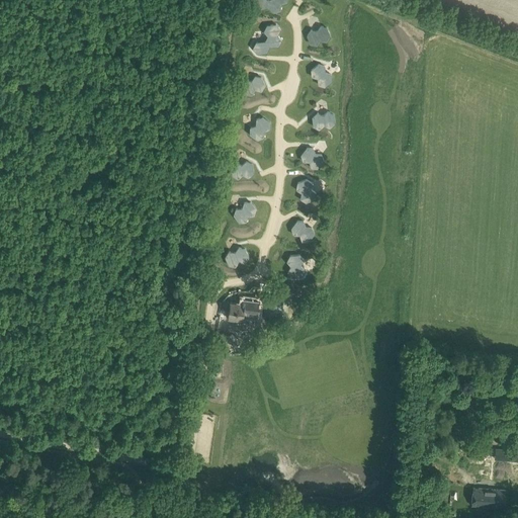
[(262,8),(267,7),(274,12),(280,10),(281,4),(287,2),(286,0),(254,0),(254,3),(262,8)]
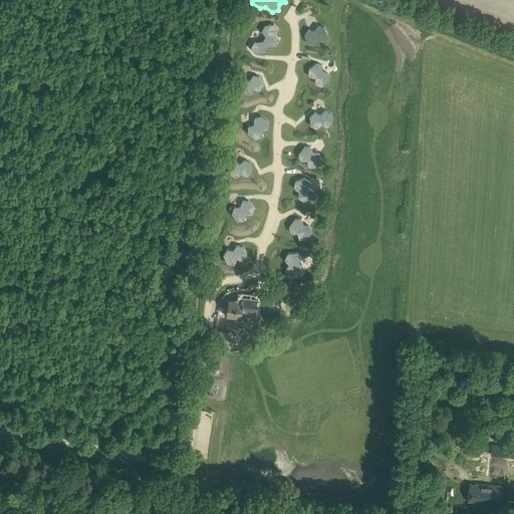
[(252,47),(256,52),(265,51),(268,46),(276,45),(279,39),(275,34),(278,29),(274,24),(265,25),(262,31),(266,35),(263,40),(255,41),(252,47)]
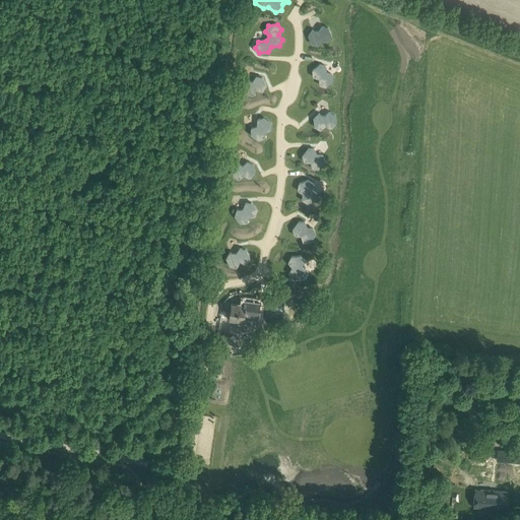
[(309,37),(312,45),(319,46),(322,41),(328,43),(332,37),(328,28),(322,27),(319,33),(313,30),(309,37)]
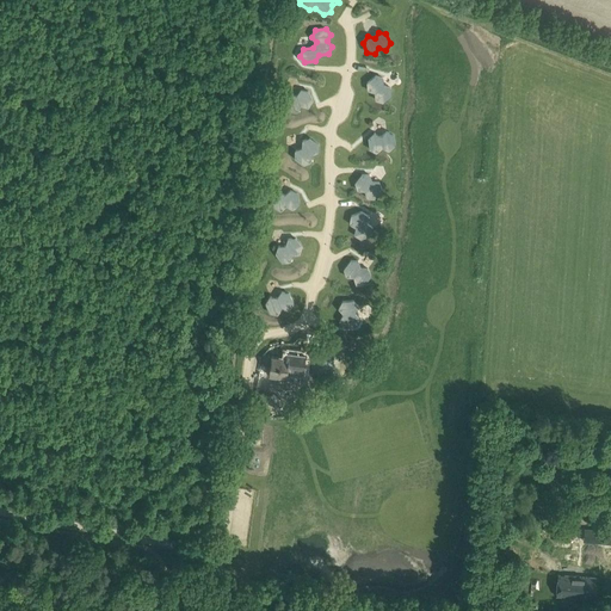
[(376,99),(383,102),(392,94),(392,87),(384,85),(383,78),(376,75),(368,82),(369,90),(375,92),(376,99)]
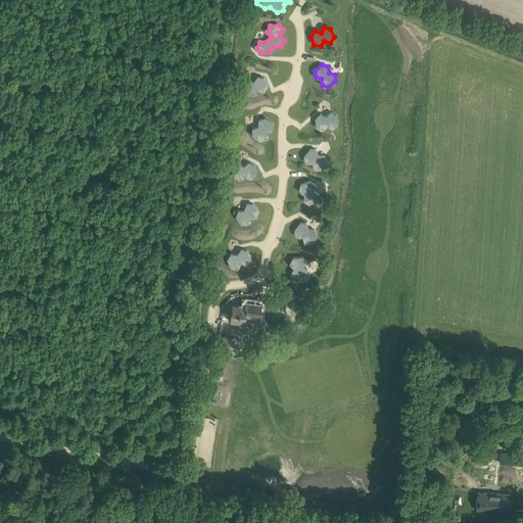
[(248,95),(254,96),(257,91),(264,92),(268,87),(264,78),(257,77),(254,82),(248,81),(244,86),(248,95)]
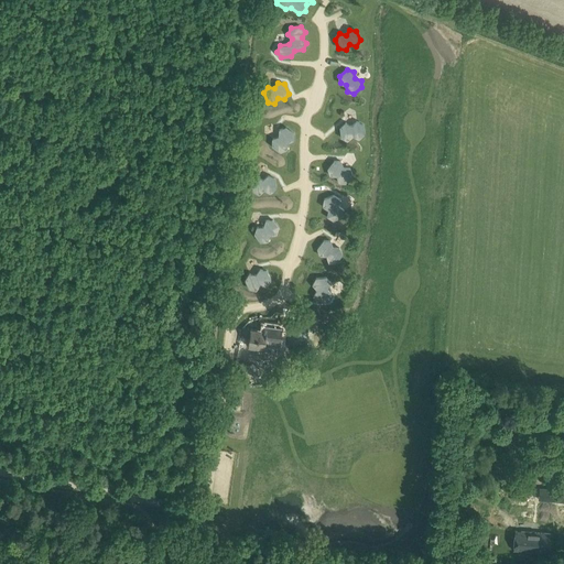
[(342,138),(348,140),(353,136),(359,139),(365,134),(364,125),(357,121),(351,126),(346,122),(340,128),(342,138)]
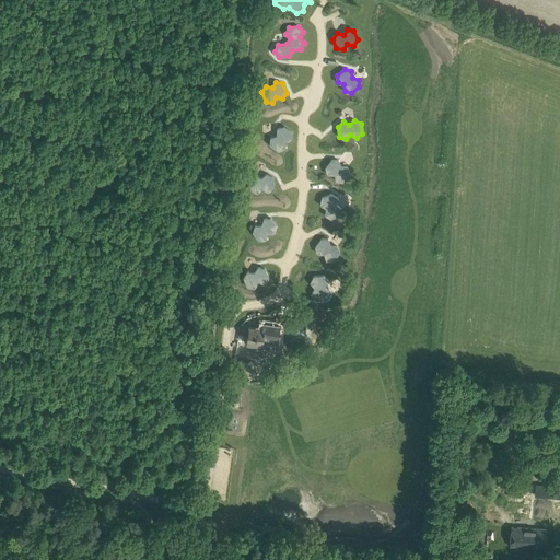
[(270,144),(279,151),(286,149),(286,141),(292,139),(292,132),(284,127),(278,129),(277,136),(271,138),(270,144)]
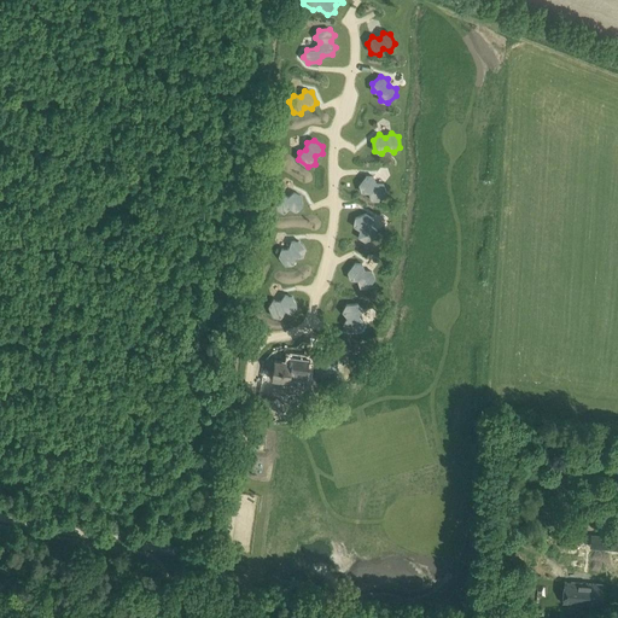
[(360,185),(362,192),(369,193),(372,199),(379,200),(386,192),(384,185),(377,184),(374,176),(366,176),(360,185)]
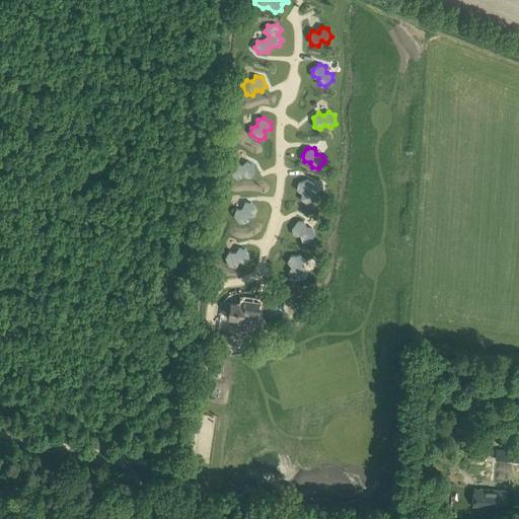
[(233,176),(239,178),(243,174),(249,177),(253,173),(252,164),(246,161),(242,165),(236,162),(232,167),(233,176)]
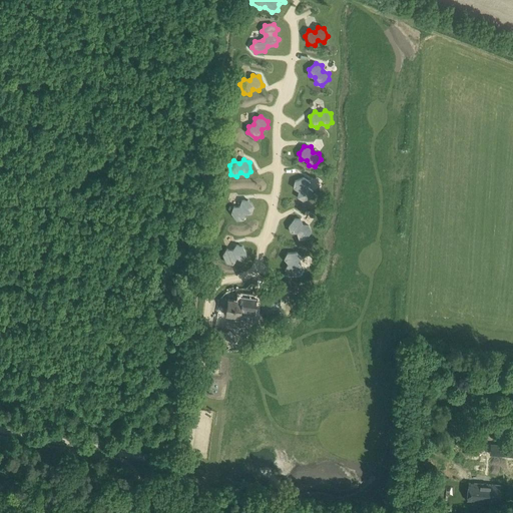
[(294,187),(299,190),(298,196),(303,200),(312,196),(313,190),(308,187),(309,181),(304,177),(295,181),(294,187)]
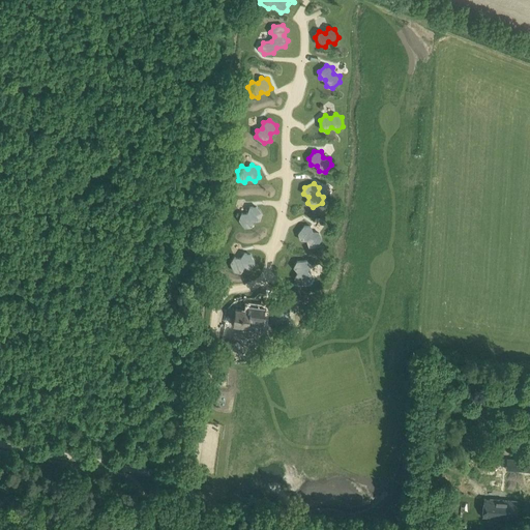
[(239,219),(245,227),(252,227),(254,221),(260,221),(262,214),(257,207),(249,207),(247,213),(241,213),(239,219)]
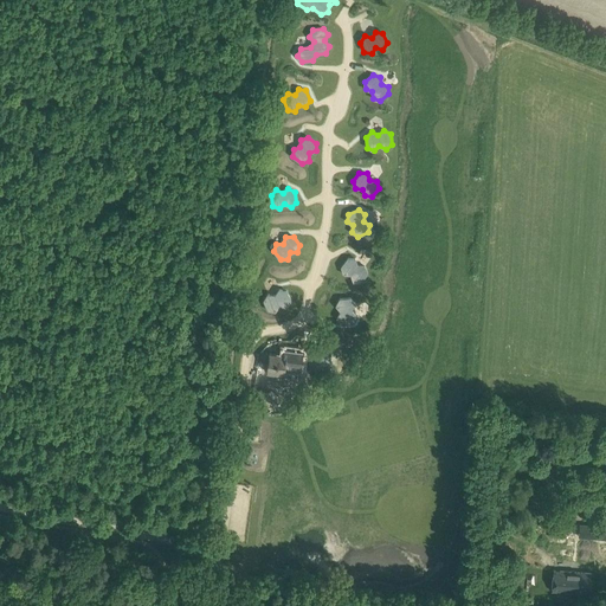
[(341,266),(343,275),(350,275),(353,282),(361,282),(367,274),(365,266),(358,265),(355,259),(348,258),(341,266)]
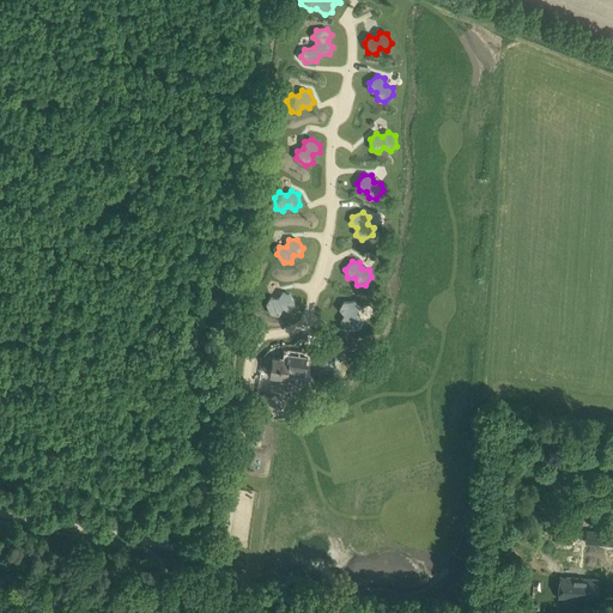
[(267,304),(271,314),(279,315),(283,309),(290,310),(295,304),(290,295),(283,292),(278,298),(271,297),(267,304)]
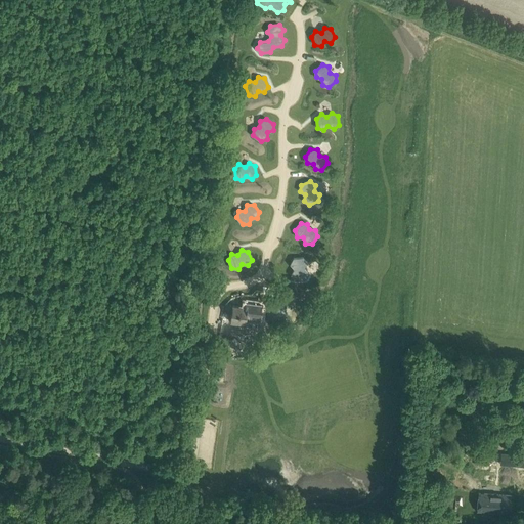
[(294,259),(291,264),(295,269),(292,274),(296,279),(305,278),(308,273),(304,268),(307,263),(303,258),(294,259)]
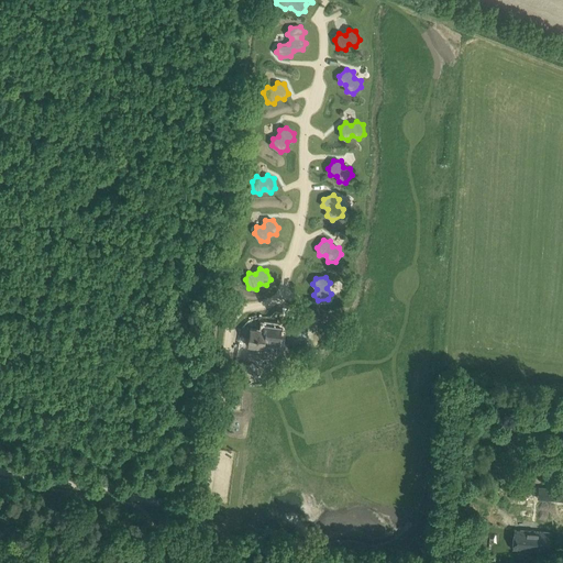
[(249,345),(254,346),(265,348),(265,343),(279,344),(282,327),(264,324),(263,330),(251,328),(249,345)]
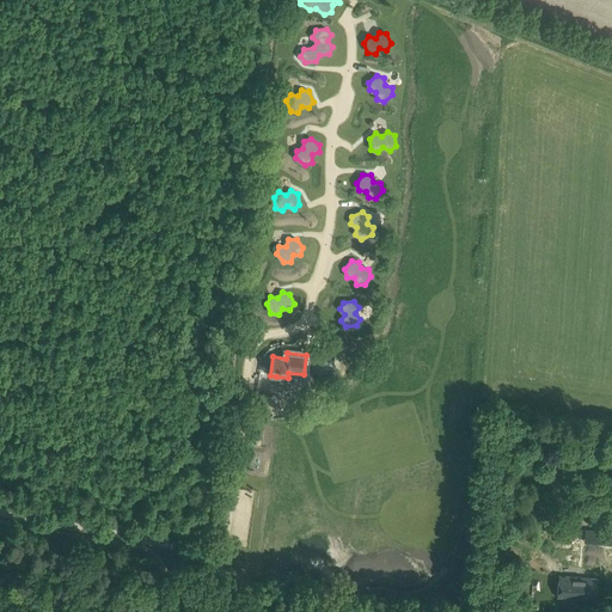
[(594,543),(605,544),(606,530),(595,530),(594,543)]
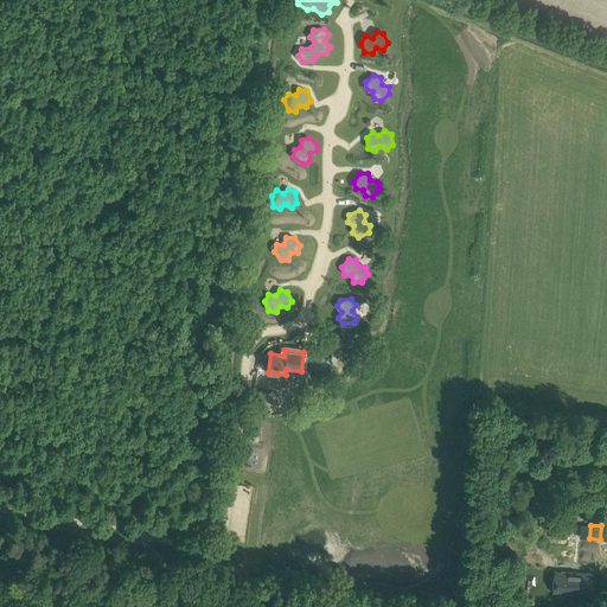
[(590,595),(593,574),(555,572),(553,592),(590,595)]
